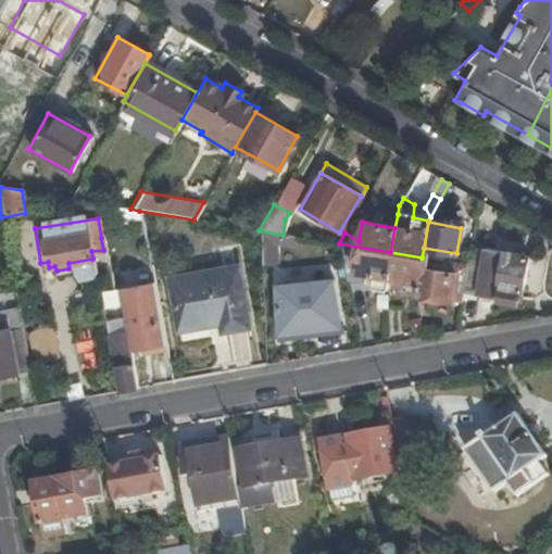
[(387,278),(390,252),(339,243),(346,280),(359,282),(360,274),(373,277),(371,290),(387,293),(387,278)]
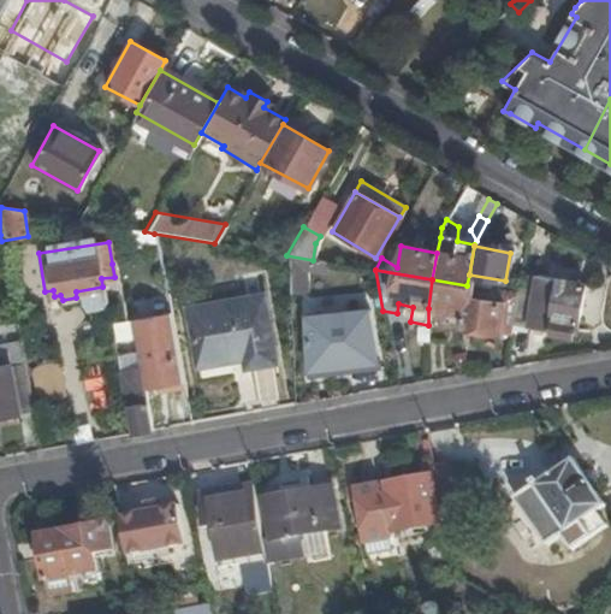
[(520,275),(516,294),(514,306),(511,325),(569,336),(571,328),(575,328),(582,285),(520,275)]
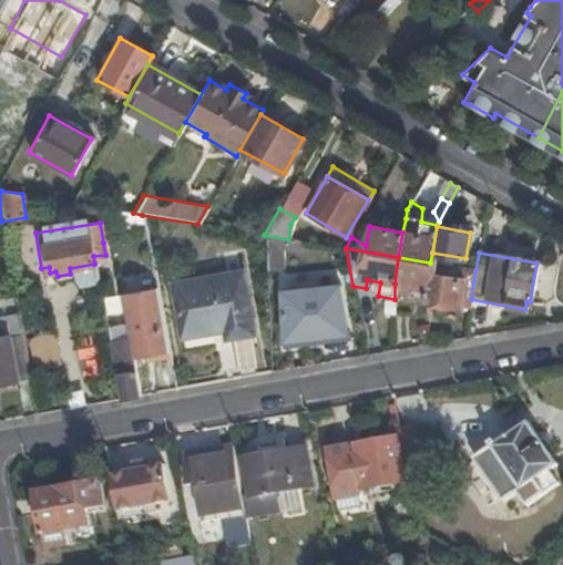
[(429,274),(430,263),(398,257),(395,284),(427,289),(429,274)]
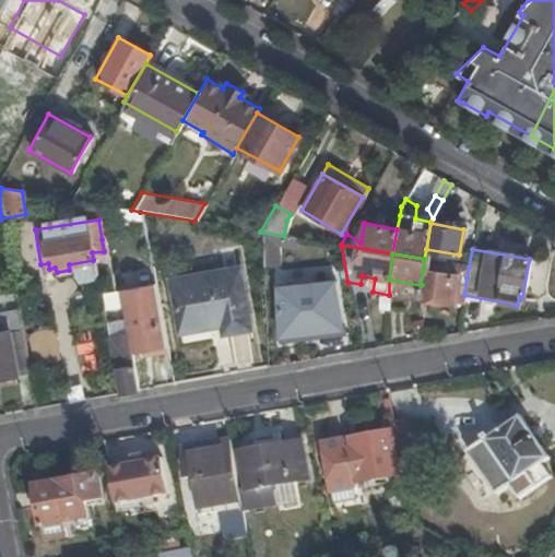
[(327,265),(271,265),(271,280),(327,280),(327,265)]
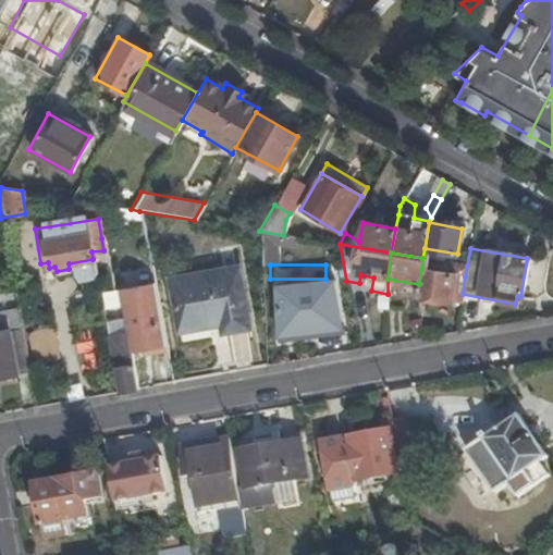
[(236,269),(200,274),(201,284),(172,290),(180,331),(209,325),(207,319),(218,317),(221,332),(247,329),(236,269)]
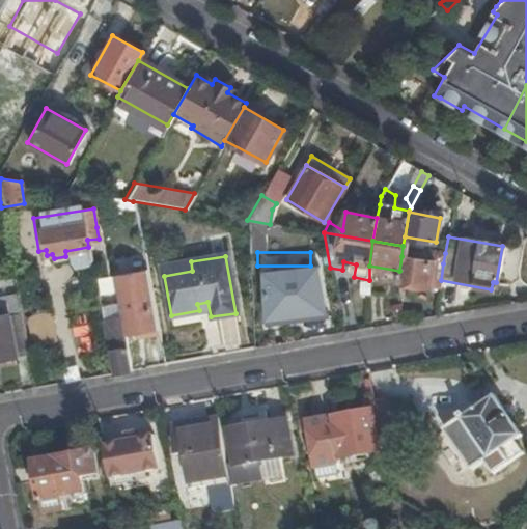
[(443,263),(401,256),(399,271),(397,280),(440,287),(441,280),(443,263)]
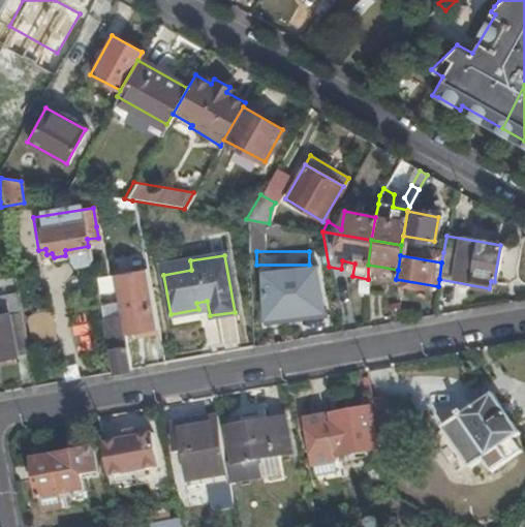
[(278,317),(277,280),(250,281),(252,318),(278,317)]
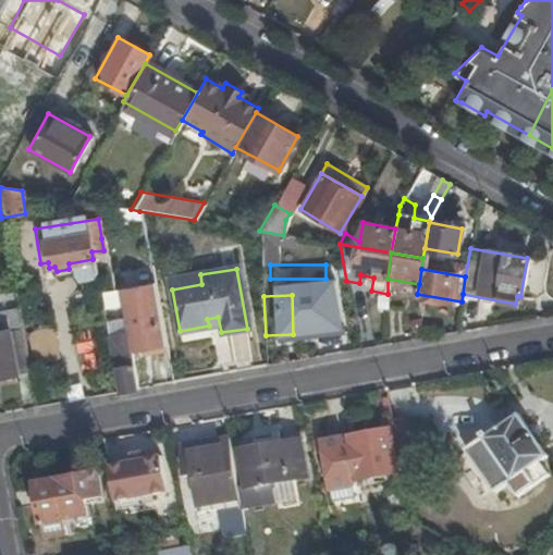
[(159,321),(142,324),(149,368),(167,365),(159,321)]
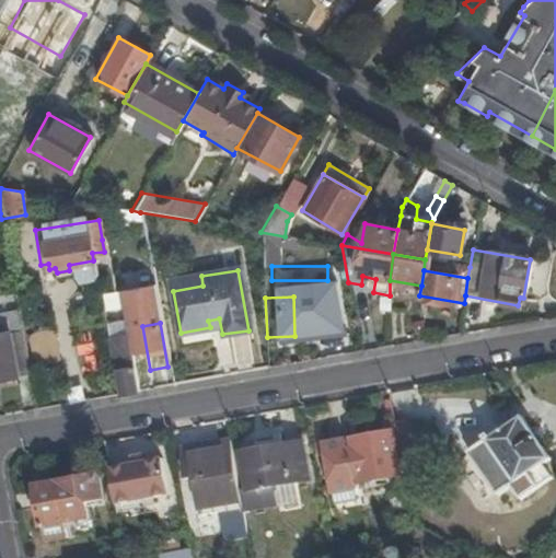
[(53,360),(53,328),(31,328),(30,359),(53,360)]
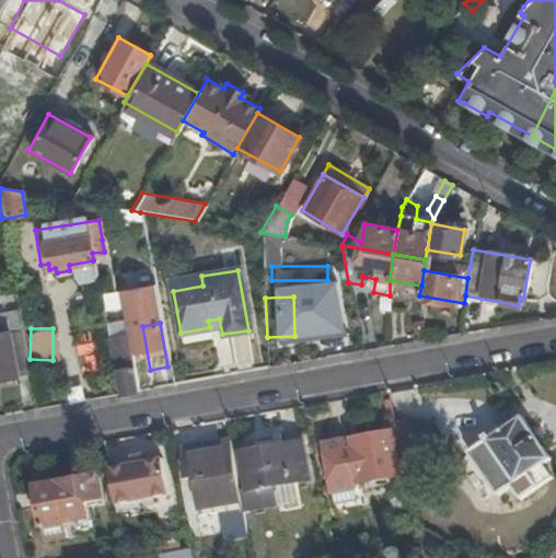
[(0,378),(29,374),(21,329),(0,333),(0,378)]
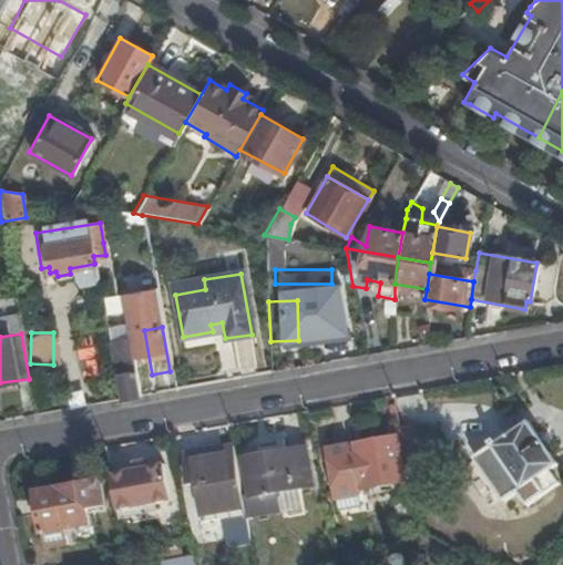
[(109,343),(119,399),(139,396),(129,341),(109,343)]
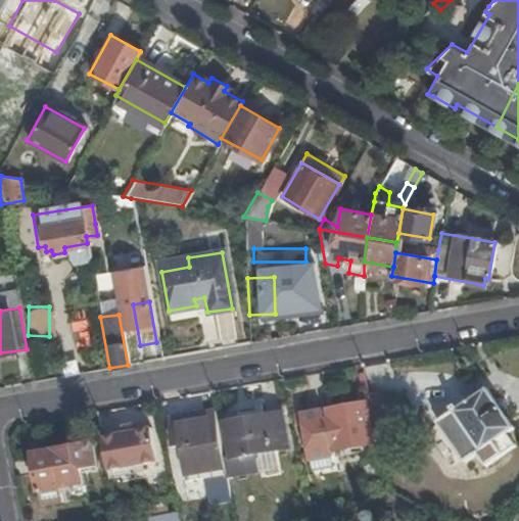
[(491,444),(511,430),(484,391),(455,412),(453,409),(449,412),(451,414),(435,425),(462,465),(474,457),(482,468),(499,457),(491,444)]
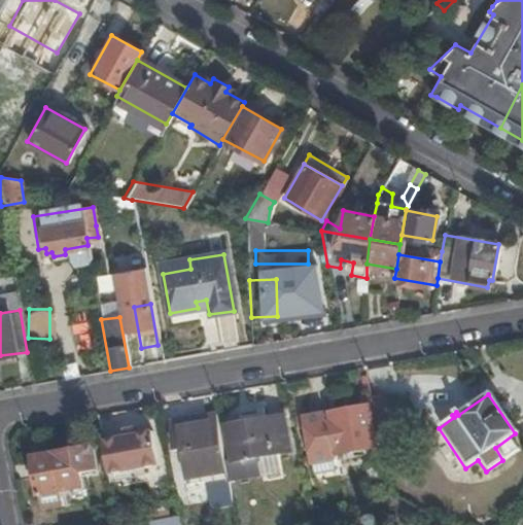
[(367,399),(373,431),(391,428),(386,395),(367,399)]
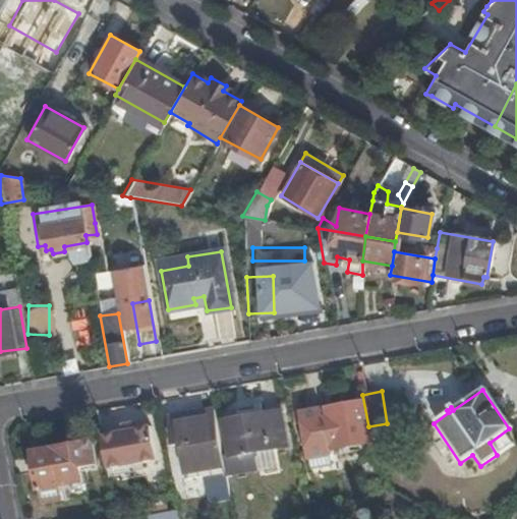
[(367,443),(360,403),(298,414),(305,454),(367,443)]
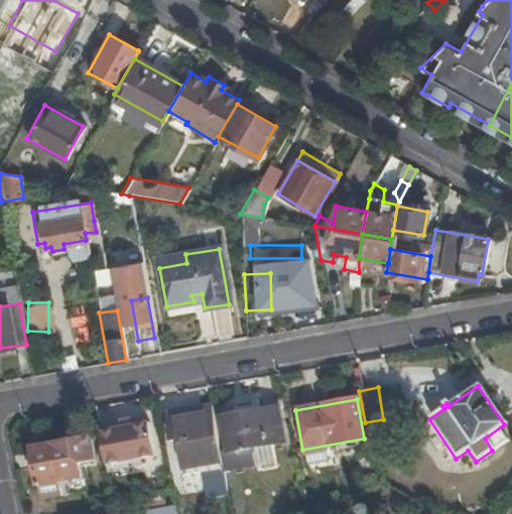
[(220,463),(220,464),(221,471),(272,462),(269,444),(281,442),(274,408),(218,417),(224,451),(218,452),(220,463)]
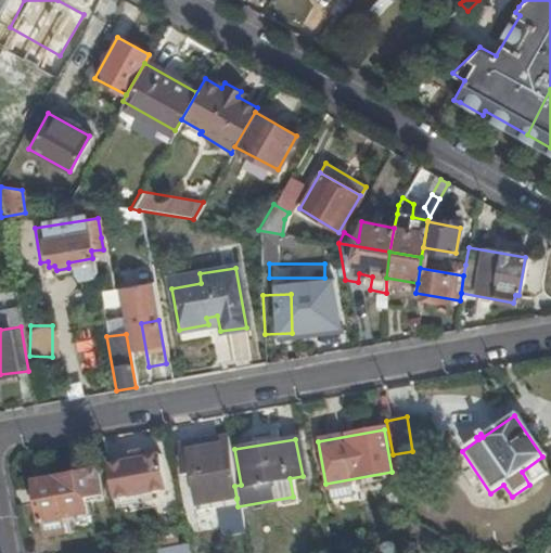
[(227,446),(226,445),(194,450),(193,442),(177,446),(182,477),(187,476),(192,505),(236,498),(234,486),(227,446)]
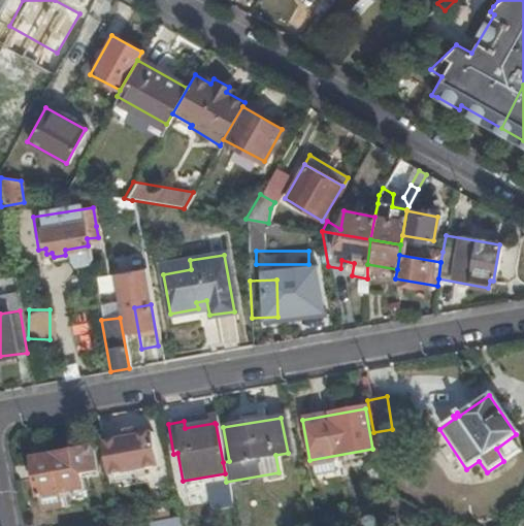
[(100,442),(104,468),(117,467),(118,473),(156,467),(150,433),(100,442)]
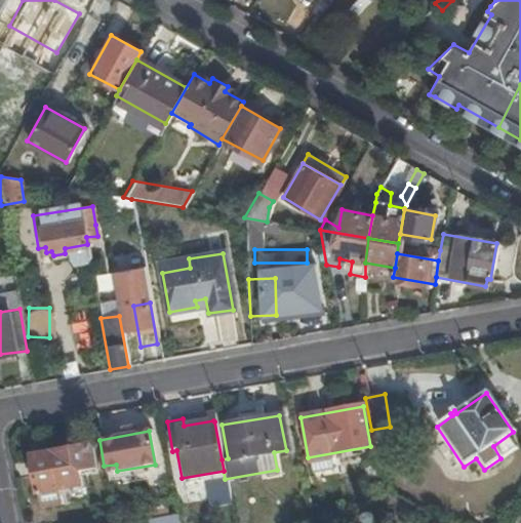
[(31,457),(39,508),(82,501),(77,472),(93,470),(89,447),(49,453),(49,454),(31,457)]
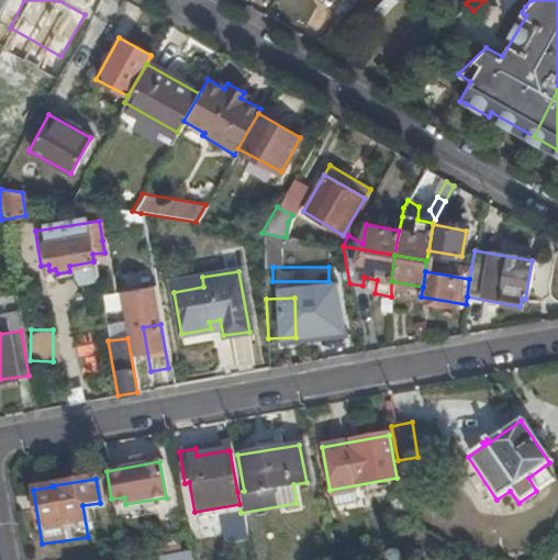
[(226,535),(244,532),(241,513),(240,505),(222,508),(226,535)]
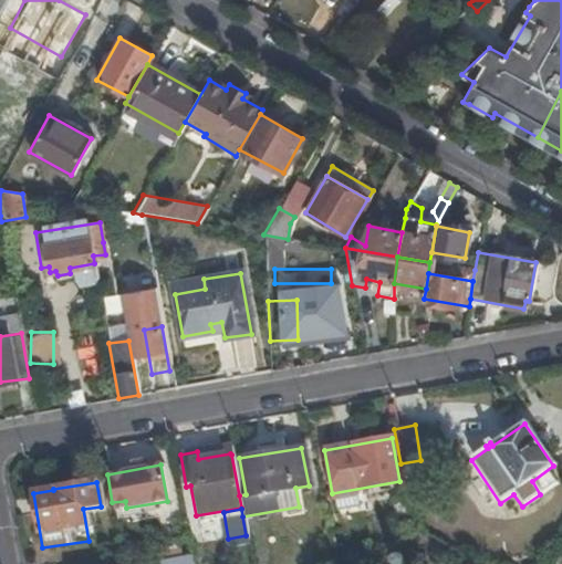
[(157,560),(157,563),(191,563),(189,553),(157,560)]
